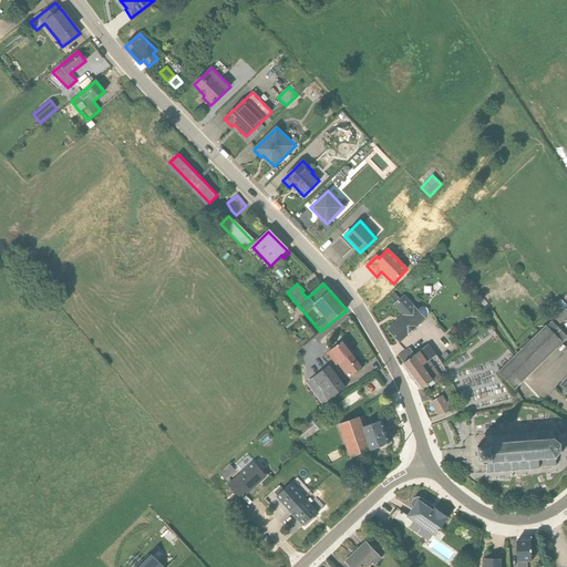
[(402,317),(388,330),(399,342),(425,319),(424,318),(428,316),(429,312),(428,310),(425,308),(422,307),(420,308),(418,310),(404,296),(392,306),(402,317)]
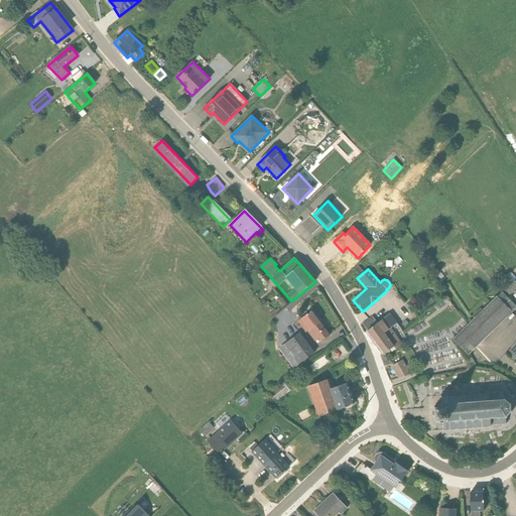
[(512,283),(515,278),(510,272),(506,276),(512,283)]
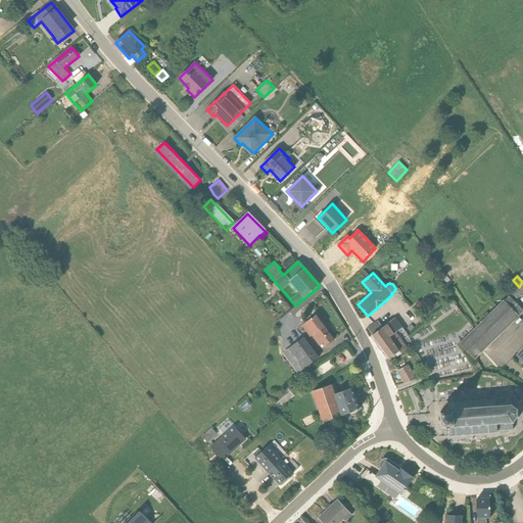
[(522,282),(519,287),(512,294),(516,298),(522,291),(522,282)]
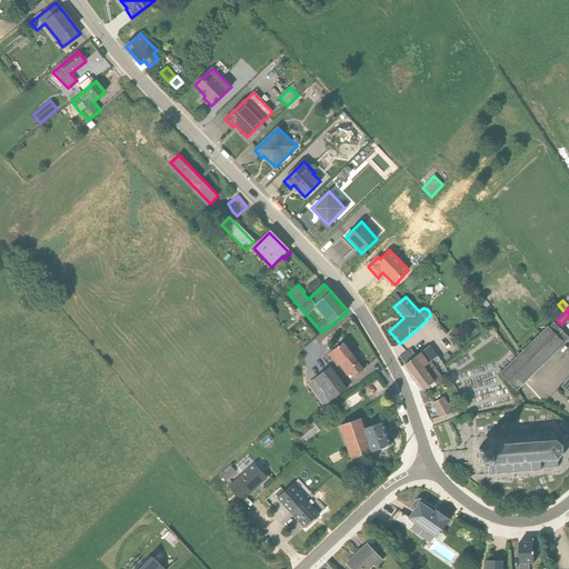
[(526,349),(499,375),(517,391),(565,345),(563,343),(568,338),(553,322),(532,343),(529,340),(522,346),(526,349)]
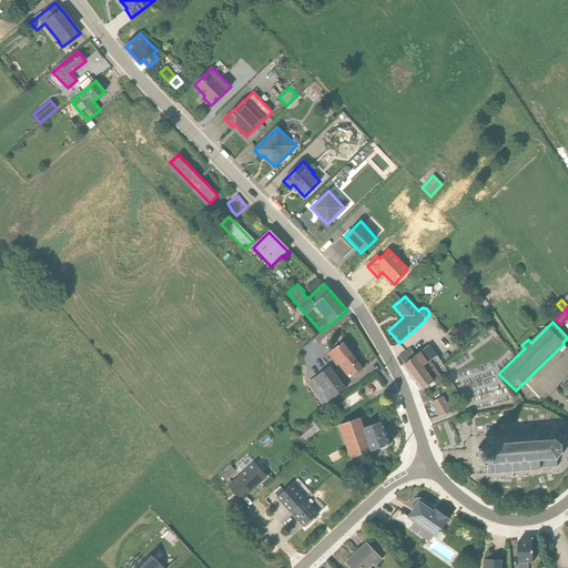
[(342,362),(351,373),(353,376),(362,369),(343,343),(327,354),(336,366),(338,365),(342,362)]
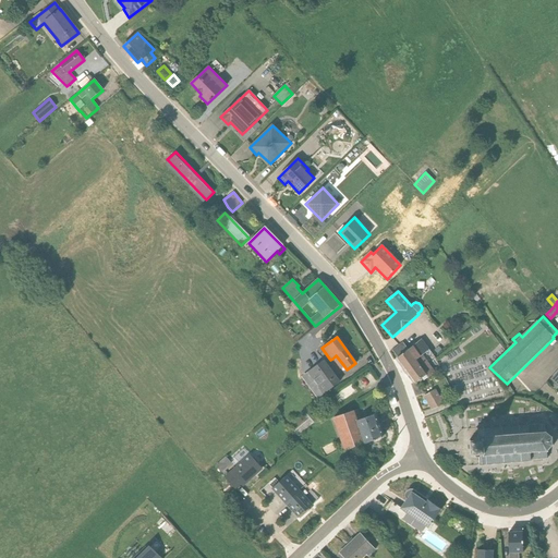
[(420,356),(422,355),(428,350),(422,339),(412,346),(420,356)]
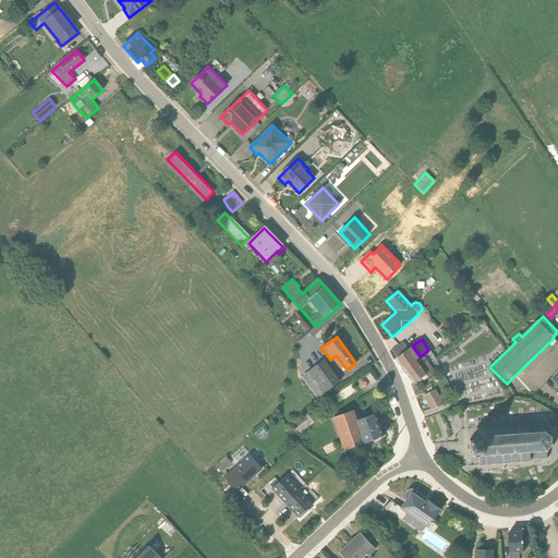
[(397,358),(408,350),(402,343),(392,351),(397,358)]
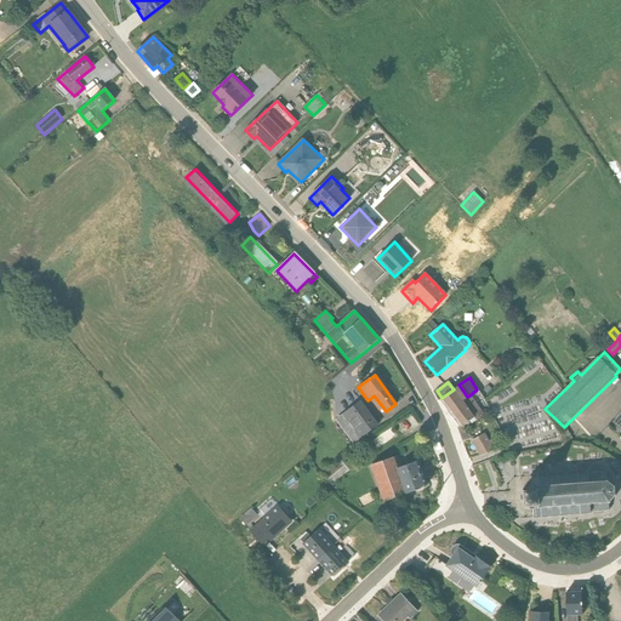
[(454,389),(442,398),(440,399),(461,426),(468,421),(472,423),(476,421),(477,422),(484,415),(469,396),(467,397),(459,385),(454,389)]
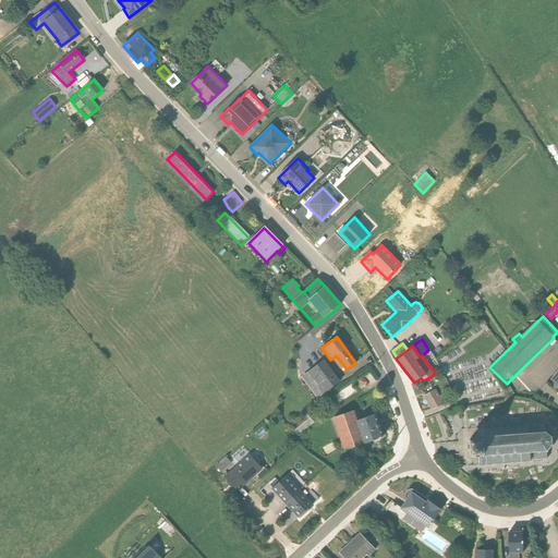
[(324,361),(306,373),(318,389),(316,390),(320,396),(340,381),(324,361)]
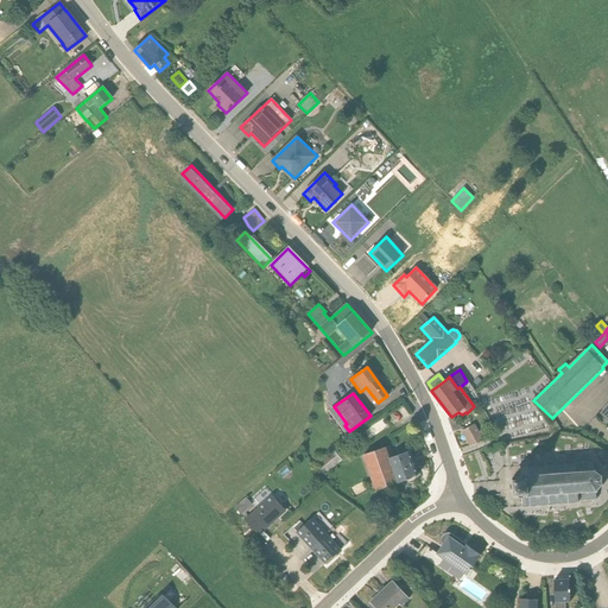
[(475,424),(462,431),(470,444),(469,445),(470,447),(483,441),(483,439),(488,436),(485,429),(479,432),(475,424)]
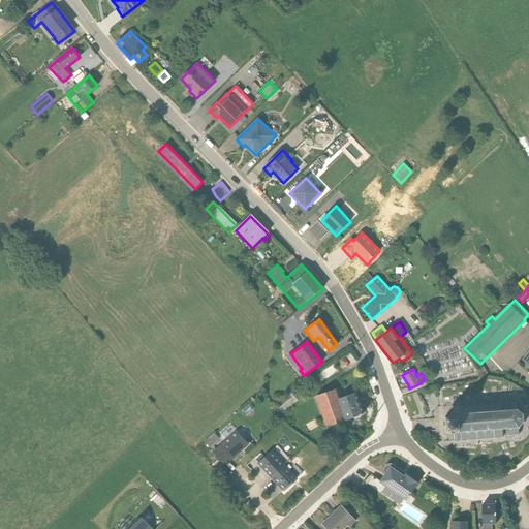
[(293,390),(275,405),(282,413),(302,397),(293,390)]
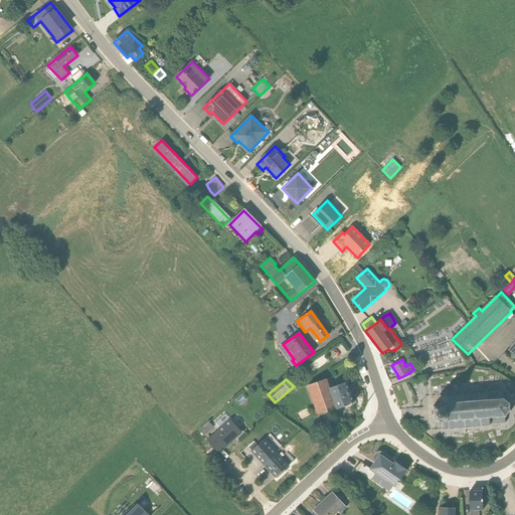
[(327,379),(308,385),(318,415),(336,409),(353,403),(346,382),(331,387),(327,379)]
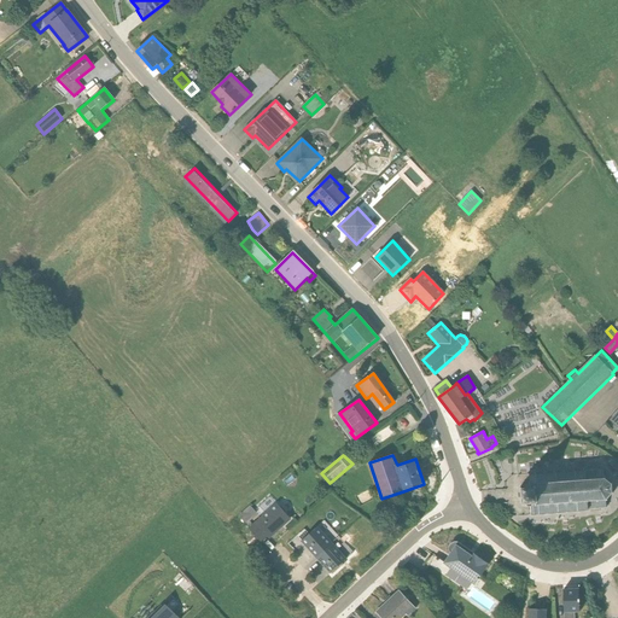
[(520,487),(519,488),(522,489),(522,501),(520,503),(522,503),(523,502),(525,502),(525,505),(528,506),(530,506),(530,513),(529,516),(530,516),(531,514),(537,514),(537,516),(538,516),(538,513),(546,513),(547,514),(548,514),(548,513),(557,512),(557,514),(558,514),(558,512),(565,511),(566,513),(567,513),(567,511),(575,511),(575,512),(577,512),(577,511),(586,509),(586,512),(587,511),(587,509),(588,509),(606,508),(605,501),(607,500),(606,499),(611,493),(612,494),(613,493),(611,491),(611,485),(612,484),(611,482),(610,483),(605,477),(606,476),(604,474),(604,467),(582,470),(582,468),(581,468),(581,470),(572,471),(572,470),(571,470),(571,471),(563,471),(563,470),(561,470),(561,472),(553,472),(553,471),(552,471),(552,472),(543,473),(543,472),(542,472),(542,473),(534,474),(534,472),(532,472),(532,474),(529,474),(528,473),(526,474),(528,476),(529,484),(526,484),(525,485),(525,488),(523,488),(520,487)]
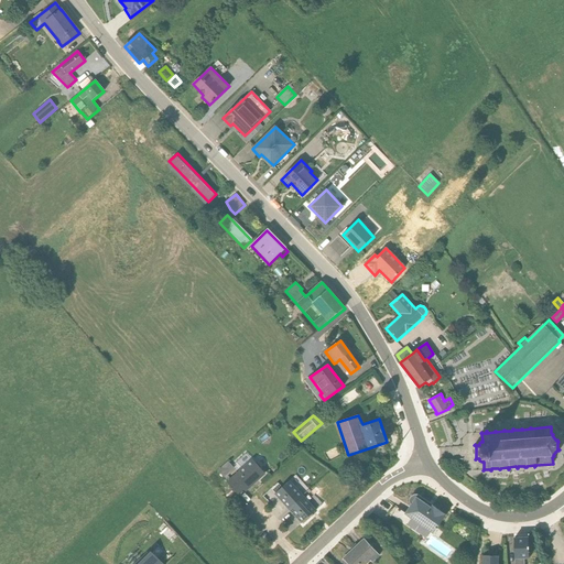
[(336,447),(324,454),(328,463),(340,456),(336,447)]
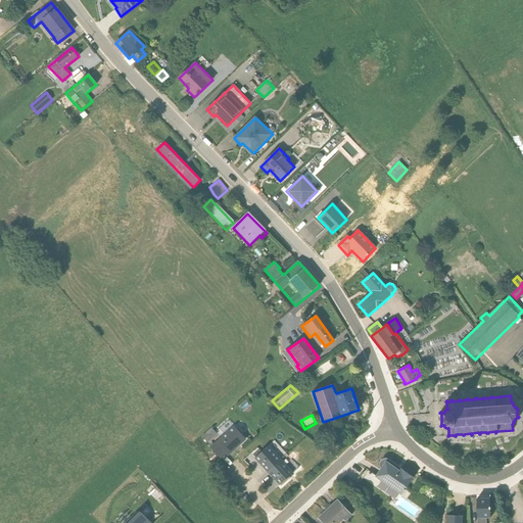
[(235,426),(210,447),(220,458),(226,453),(228,456),(246,439),(235,426)]
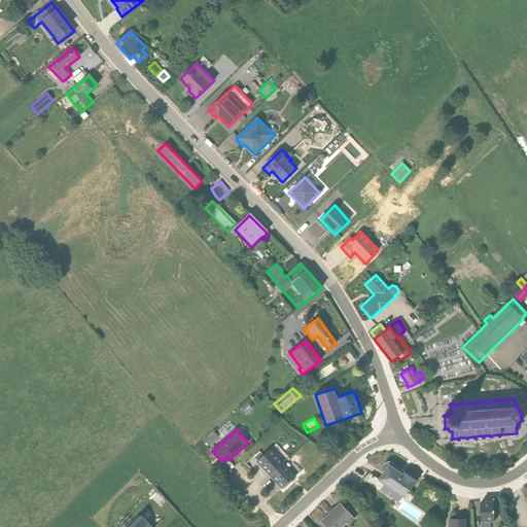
[(213,431),(203,440),(209,447),(218,437),(213,431)]
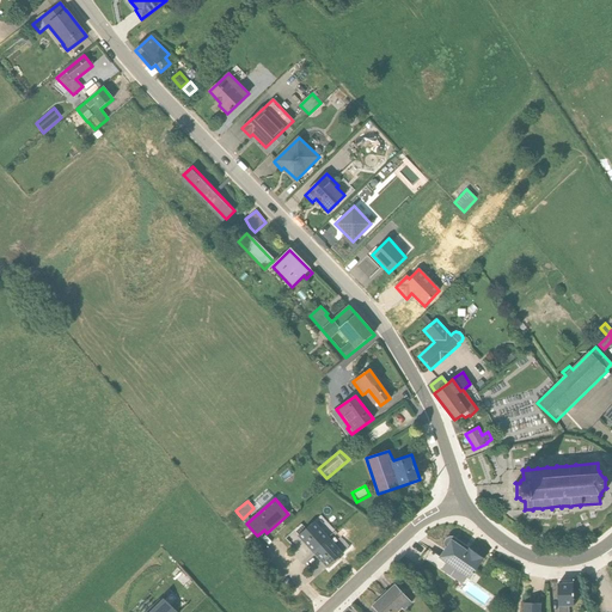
[(320,515),(298,536),(312,552),(335,531),(320,515)]
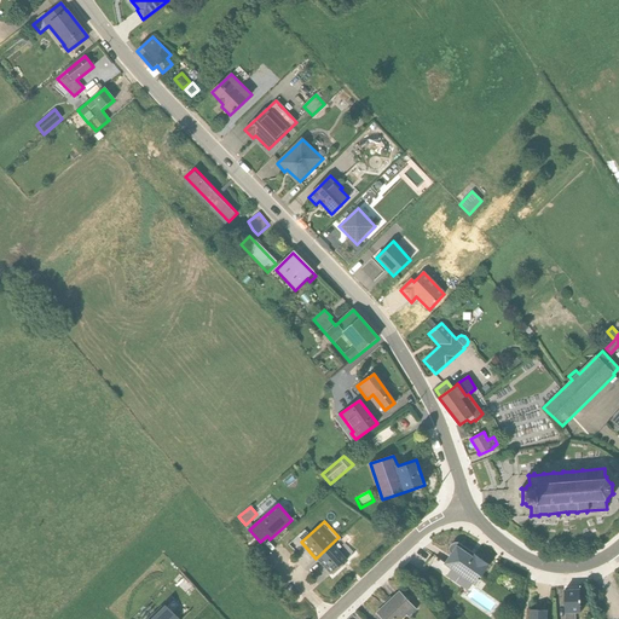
[(354,554),(339,537),(316,559),(331,574),(354,554)]
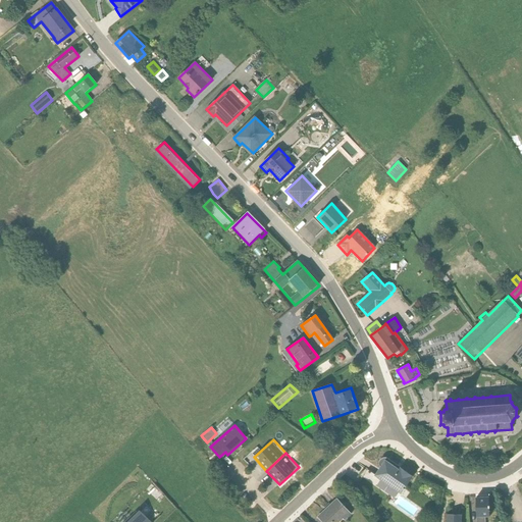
[(380,468),(374,476),(401,494),(413,477),(400,468),(399,470),(390,464),(390,462),(388,460),(387,458),(384,458),(382,458),(379,460),(378,462),(378,465),(379,467),(380,468)]
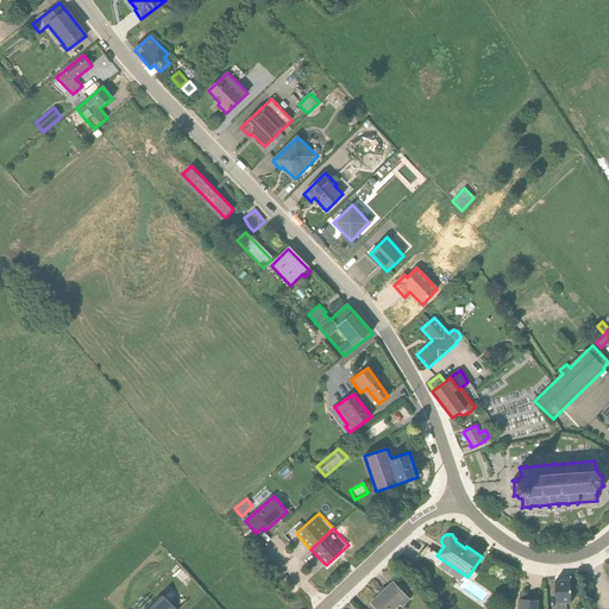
[(570,582),(554,582),(556,608),(565,608),(565,603),(570,603),(570,582)]
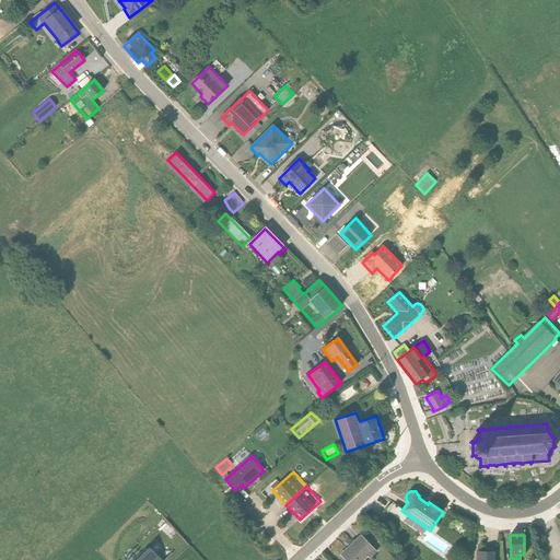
[(361,536),(341,555),(346,559),(363,559),(368,557),(370,559),(376,552),(361,536)]
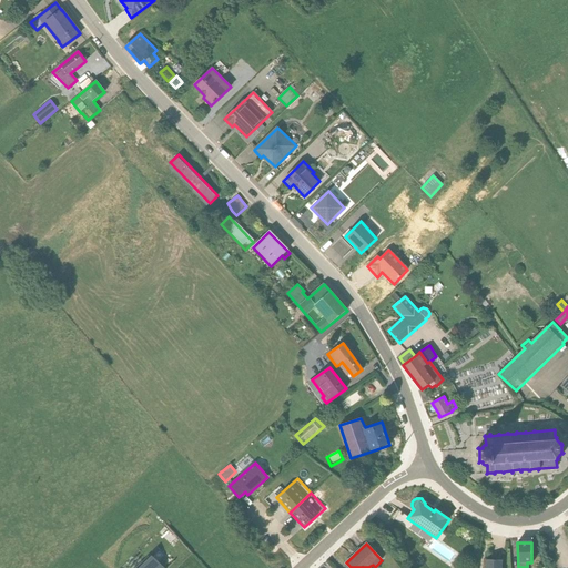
[(164,567),(152,555),(139,567),(164,567)]
